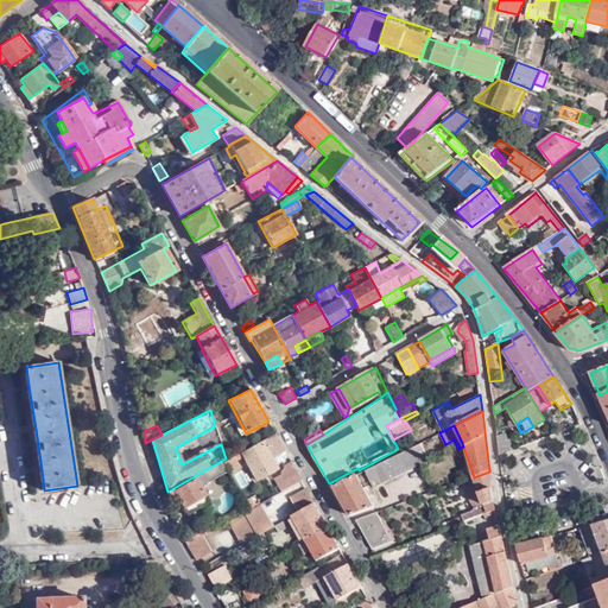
[(499,455),(514,450),(507,431),(496,435),(499,455)]
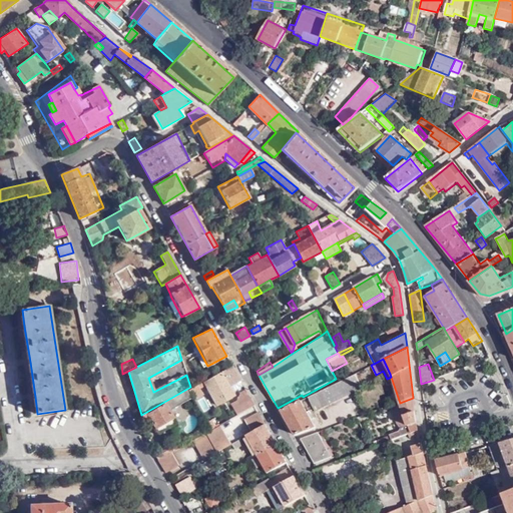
[(240,381),(231,366),(187,392),(189,396),(205,387),(216,408),(233,397),(229,389),(240,381)]
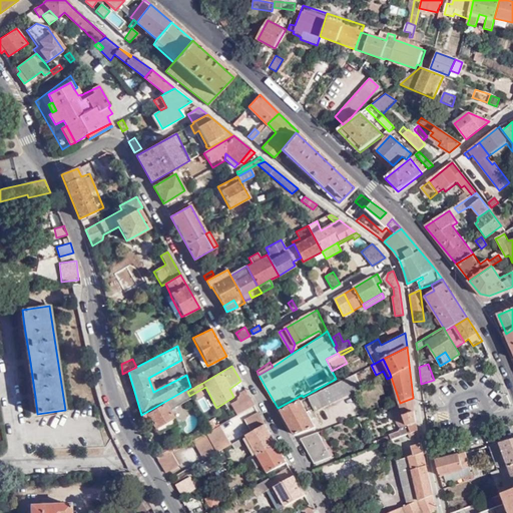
[(349,377),(355,392),(361,389),(355,373),(349,377)]
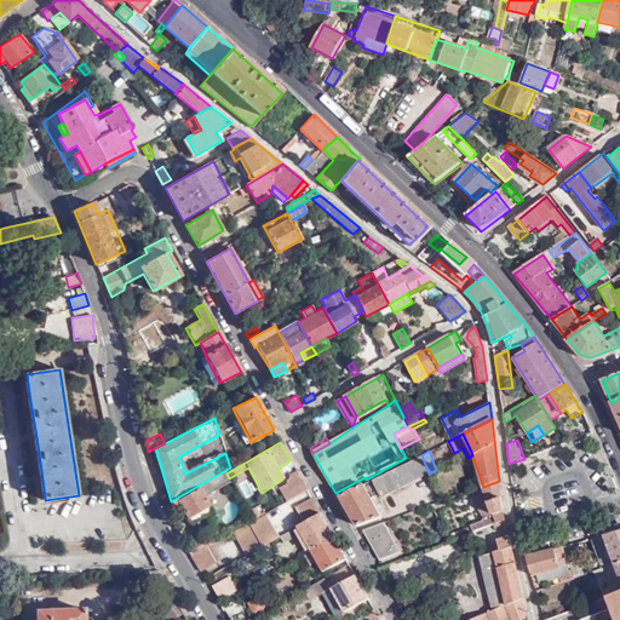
[(422,455),(372,481),(380,499),(429,474),(422,455)]
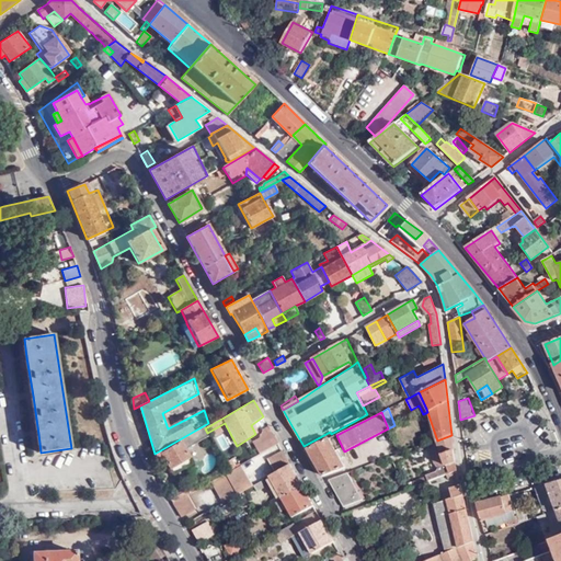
[(251,443),(259,455),(278,444),(267,425),(262,427),(263,431),(262,432),(264,436),(251,443)]
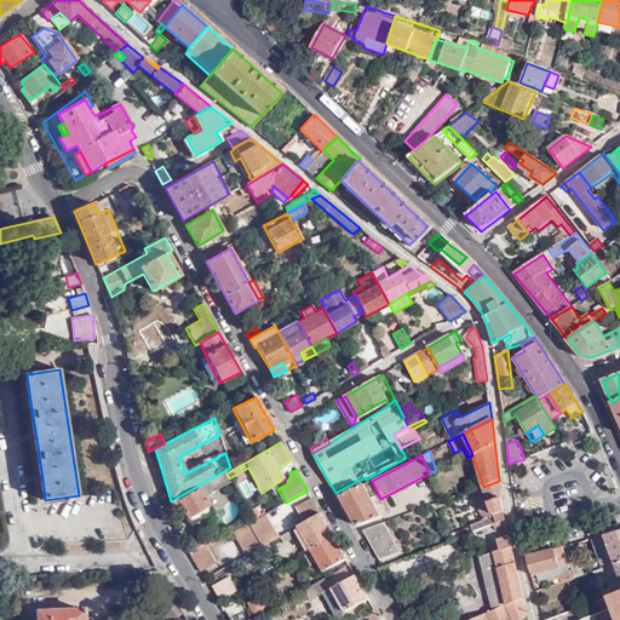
[(229,478),(227,474),(177,503),(176,501),(170,505),(172,510),(176,509),(183,521),(208,507),(201,494),(229,478)]
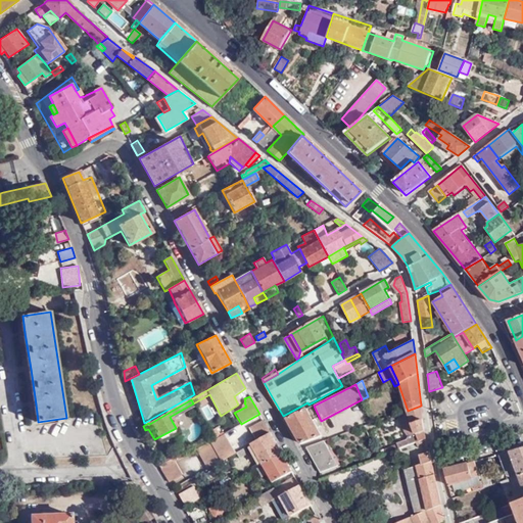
[(386,410),(389,417),(399,414),(408,411),(405,402),(386,410)]
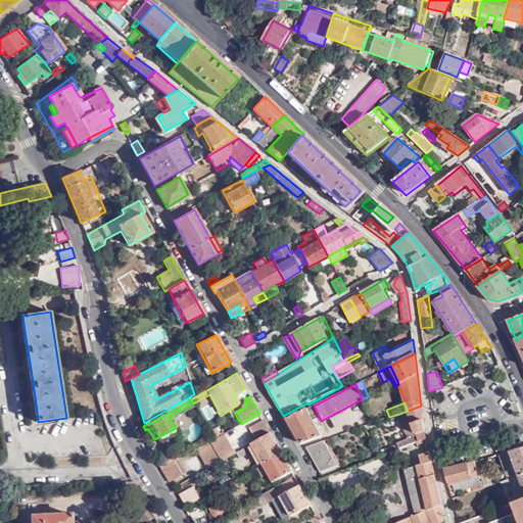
[(421,406),(408,411),(399,414),(408,436),(406,440),(396,443),(398,449),(401,448),(417,442),(426,439),(423,427),(421,406)]
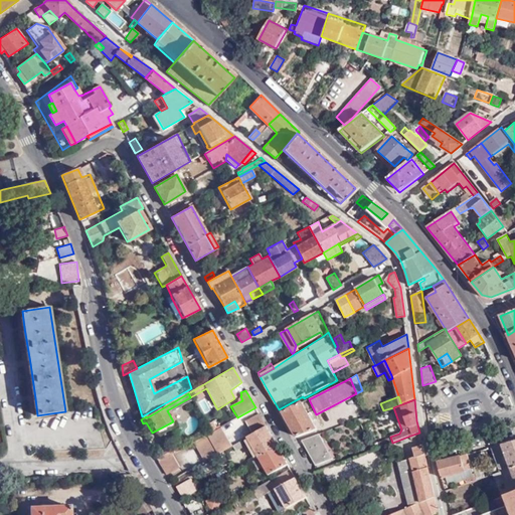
[(302,403),(284,412),(297,438),(316,430),(302,403)]
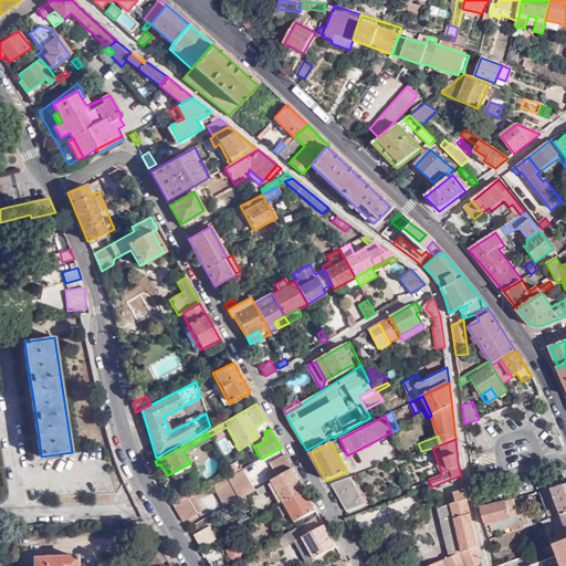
[(270,463),(278,478),(292,470),(285,456),(270,463)]
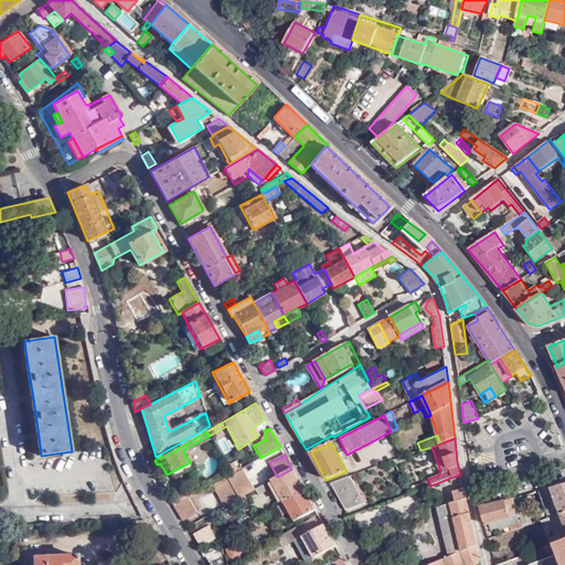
[(230,475),(212,486),(224,507),(246,494),(253,490),(242,469),(230,475)]
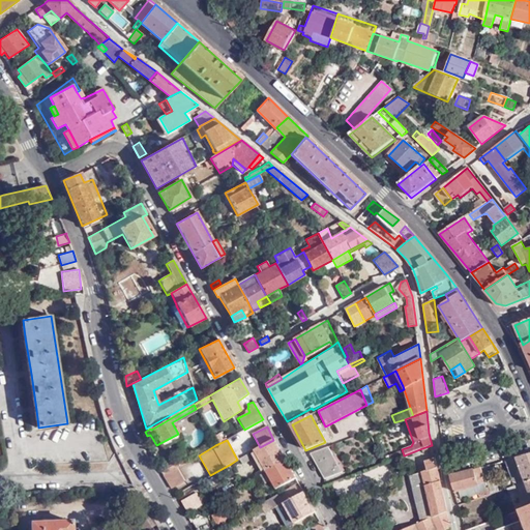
[(260,447),(254,451),(265,472),(286,461),(273,440),(260,447)]
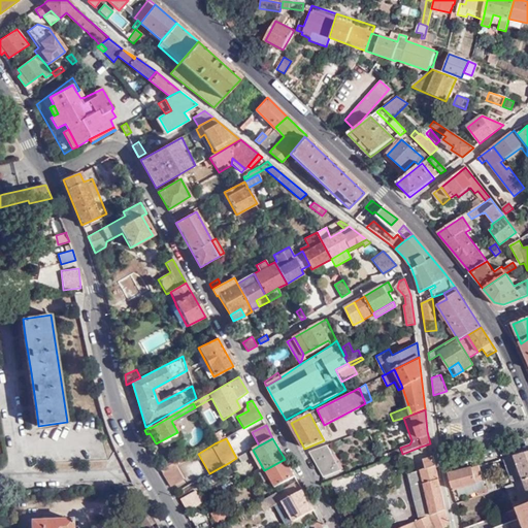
[(431,449),(430,443),(421,447),(423,452),(431,449)]
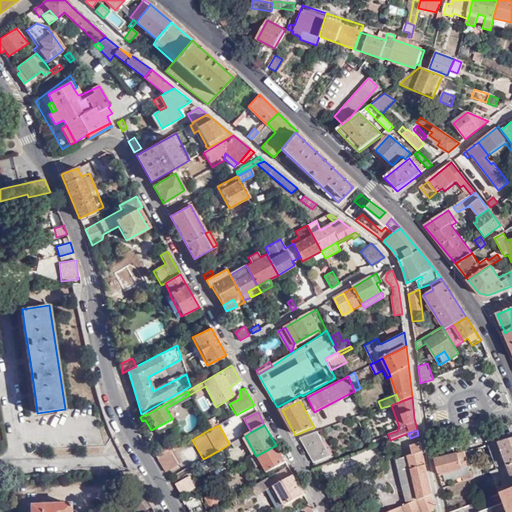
[(317,433),(300,439),(314,464),(330,457),(317,433)]
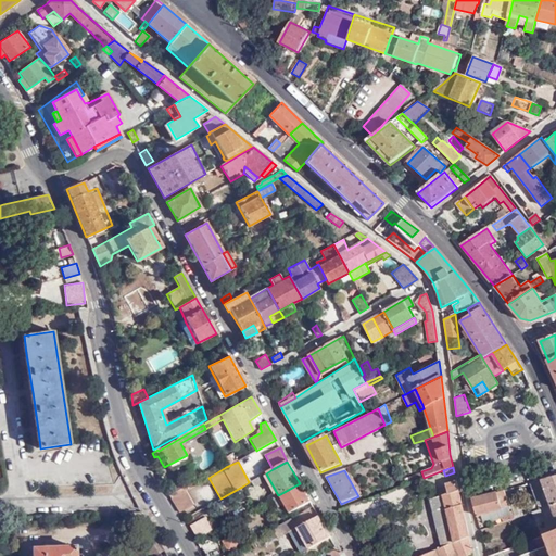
[(555,476),(530,483),(540,509),(543,508),(552,505),(555,503),(555,476)]
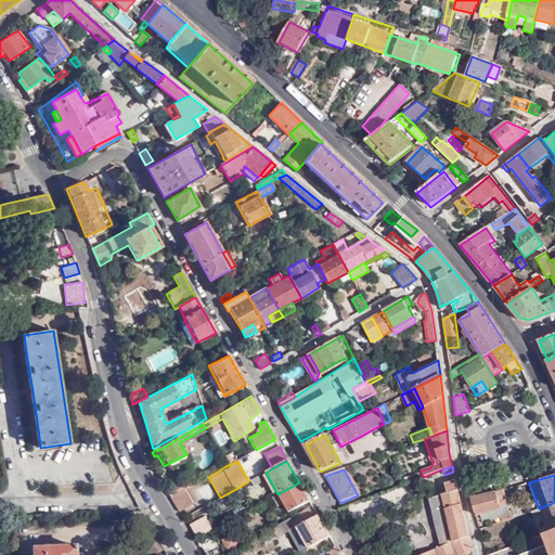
[(426,476),(423,477),(415,479),(417,485),(427,480),(426,476)]
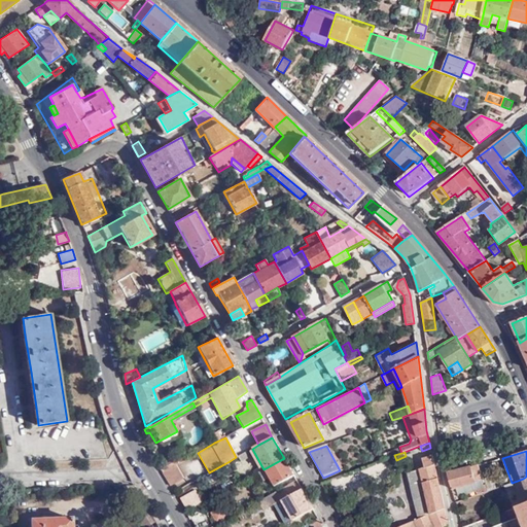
[(176,465),(183,461),(178,453),(157,465),(162,473),(176,465)]
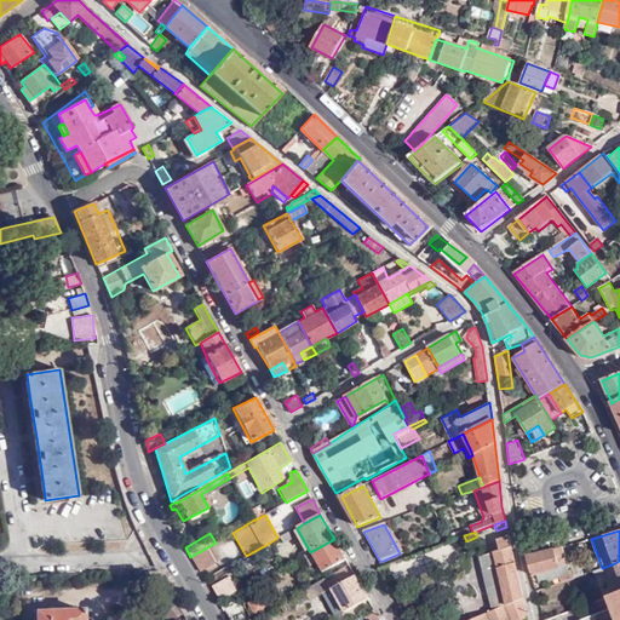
[(334,539),(310,552),(322,574),(346,561),(334,539)]
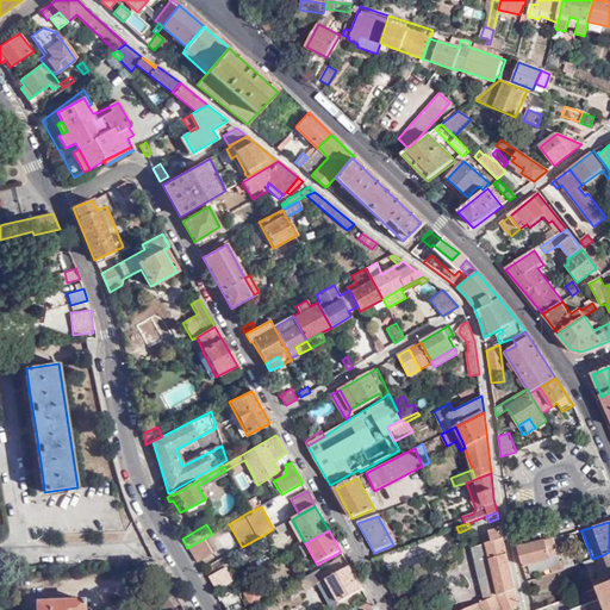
[(514,579),(502,531),(492,534),(493,542),(473,547),(485,601),(464,609),(516,609),(520,609),(514,579)]
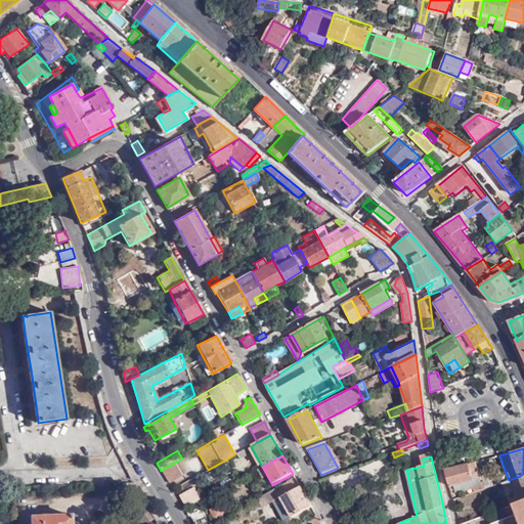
[(488,471),(484,460),(474,462),(479,474),(488,471)]
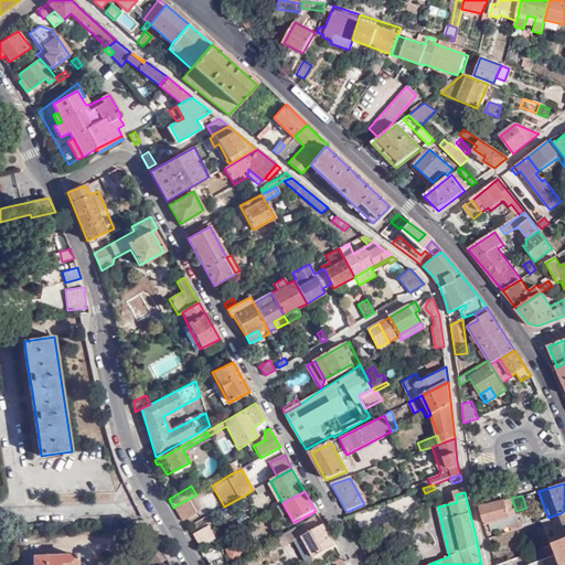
[(516,511),(511,498),(479,507),(484,524),(516,513),(516,511)]
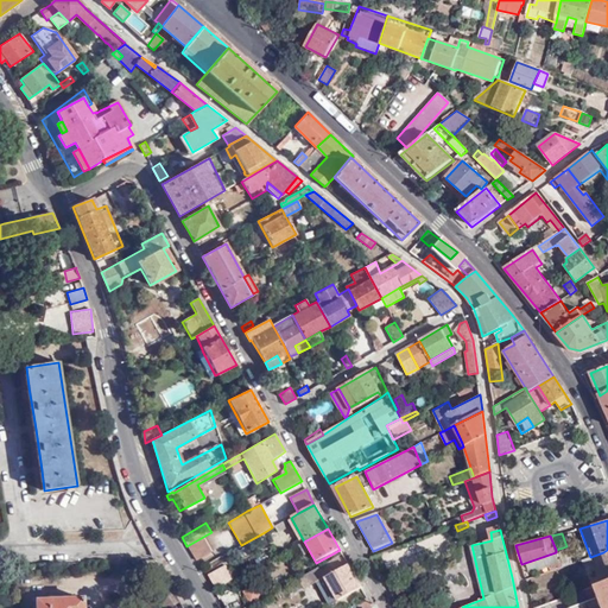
[(203,537),(187,546),(195,561),(211,551),(203,537)]
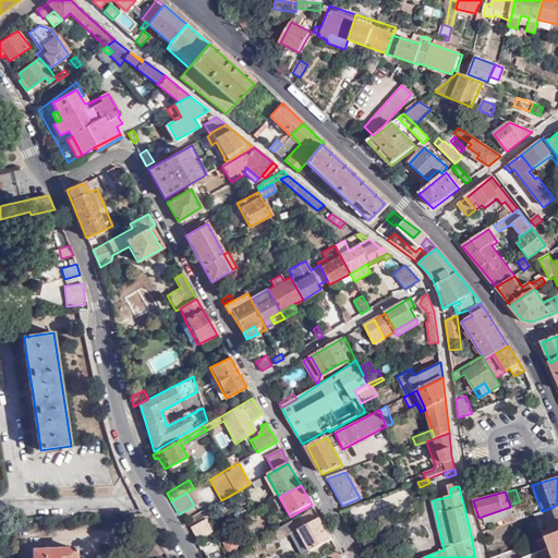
[(510,507),(516,520),(525,517),(520,501),(510,505),(510,507)]
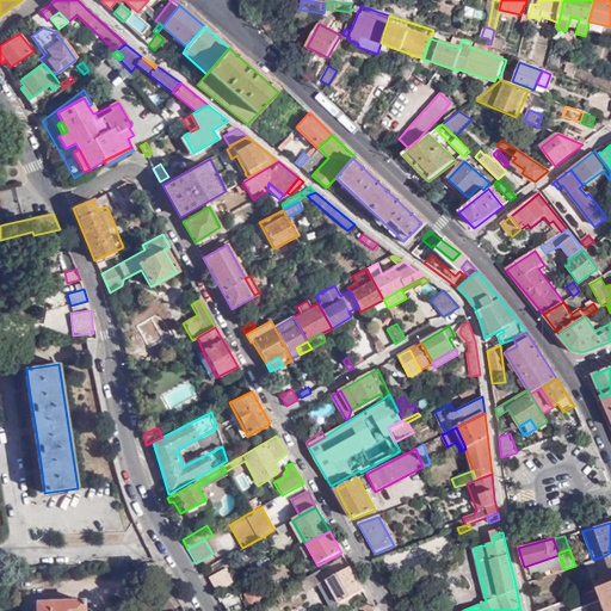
[(294,551),(281,557),(284,563),(296,556),(295,555),(294,551)]
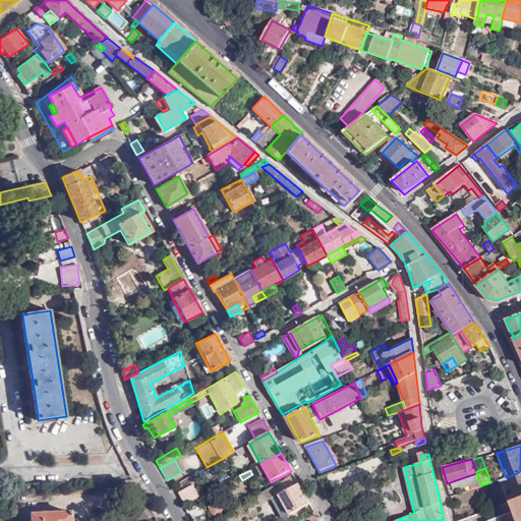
[(520,484),(517,473),(509,476),(517,499),(520,497),(520,484)]
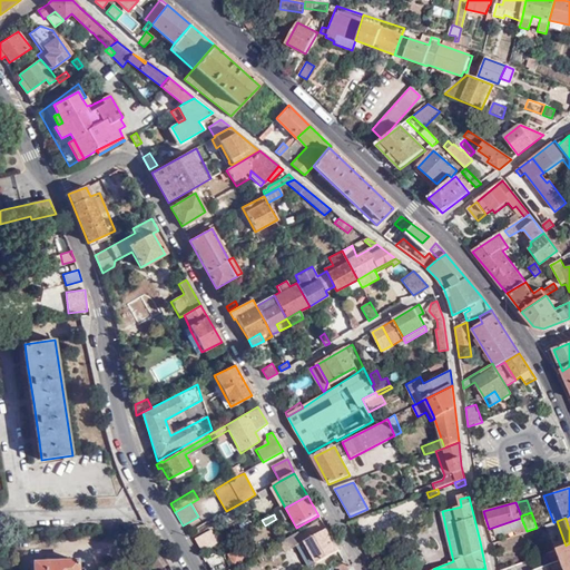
[(296,548),(308,569),(317,564),(340,552),(321,520),(293,536),(279,542),(286,553),(296,548)]
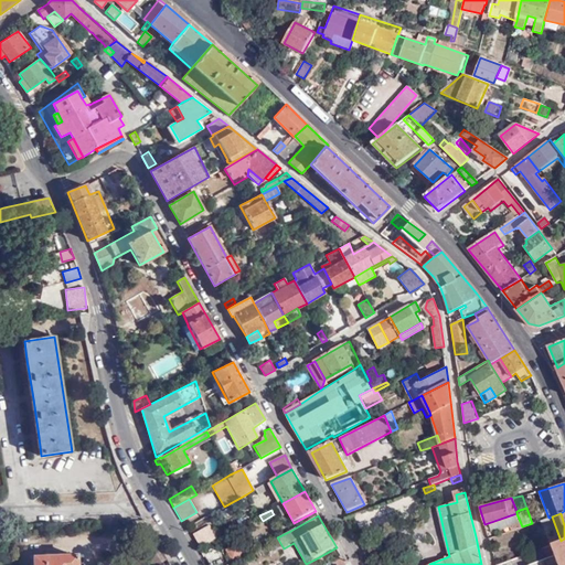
[(217,539),(211,525),(196,534),(203,546),(217,539)]
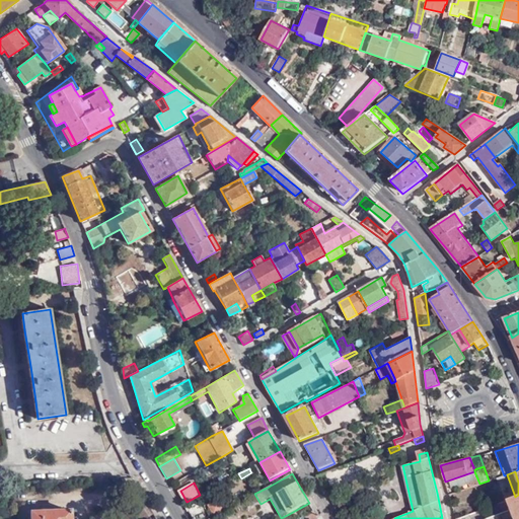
[(518,518),(518,495),(515,497),(511,498),(515,508),(512,509),(485,518),(518,518)]
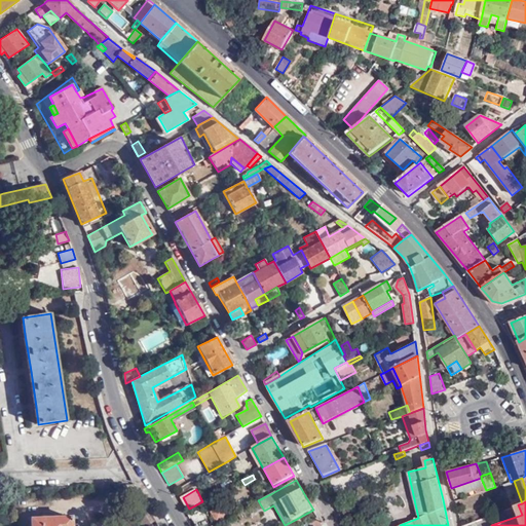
[(72,525),(72,516),(32,518),(32,525),(72,525)]
